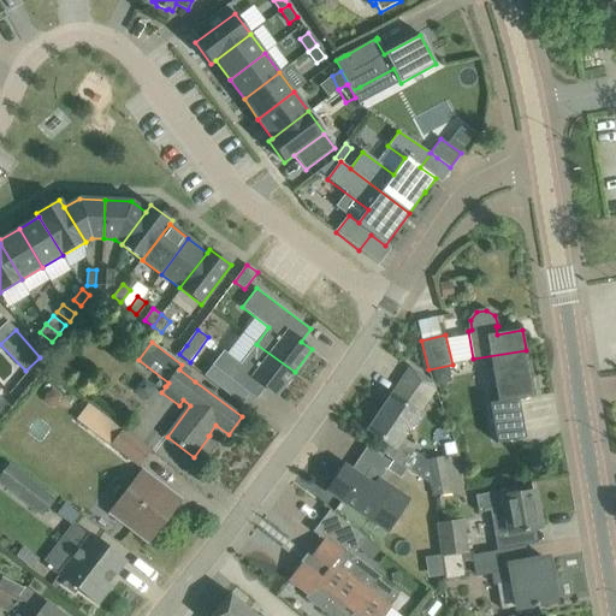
[(224,351),(212,366),(256,400),(266,388),(277,396),(295,372),(256,344),(241,363),(224,351)]
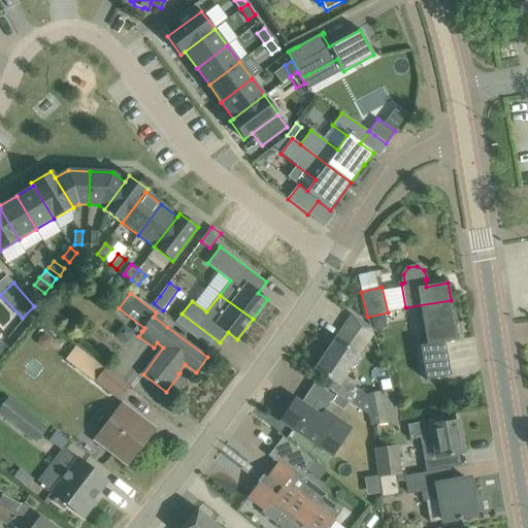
[(405,307),(406,308),(421,306),(427,344),(420,347),(426,381),(451,376),(444,342),(458,340),(451,300),(405,307)]
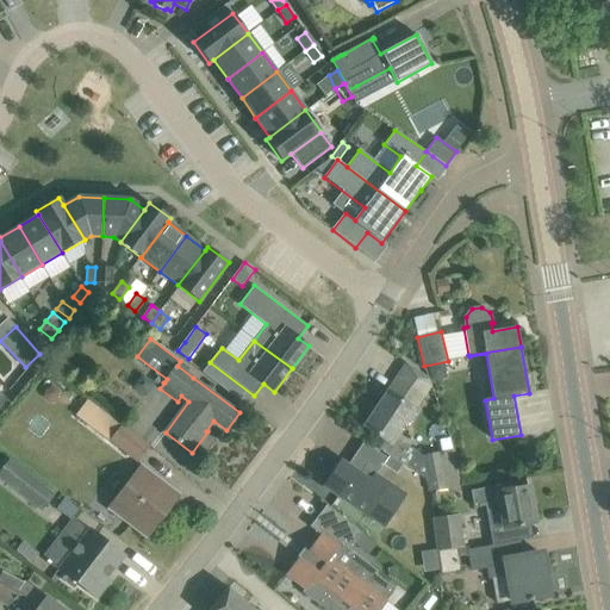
[(406,365),(365,427),(378,436),(385,440),(379,449),(384,452),(384,453),(390,455),(391,456),(397,461),(408,446),(394,436),(414,408),(423,394),(415,390),(423,375),(421,374),(406,365)]
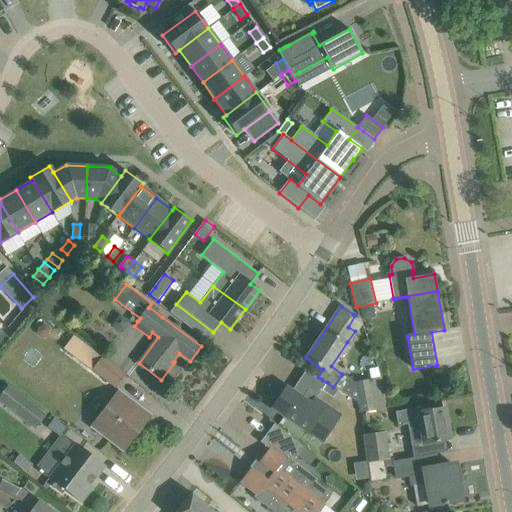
[(73,334),(63,347),(64,348),(80,360),(92,370),(114,387),(124,374),(103,357),(75,335),(73,334)]
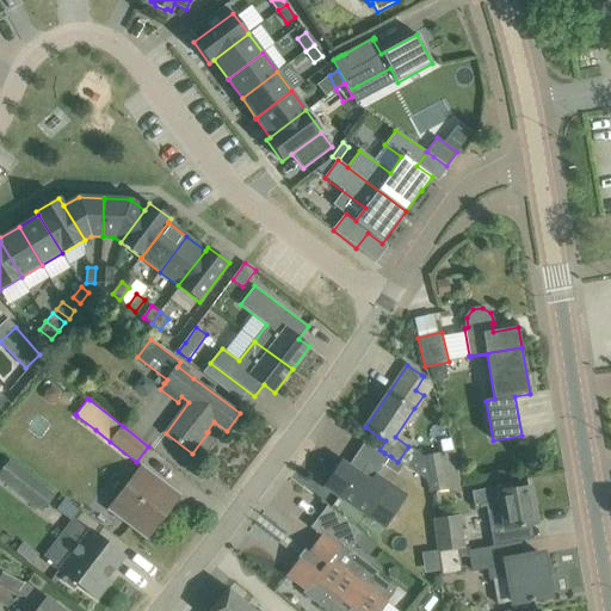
[(421,457),(429,494),(462,487),(455,450),(421,457)]
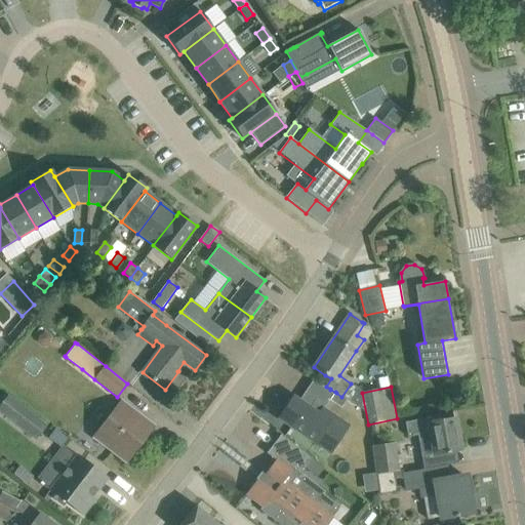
[(334,393),(329,400),(341,408),(347,400),(341,397),(336,393),(335,392),(334,393)]
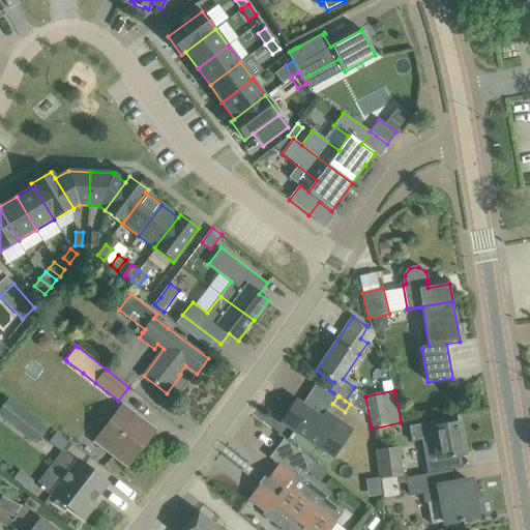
[(297,401),(283,422),(308,440),(331,455),(336,448),(350,429),(327,413),(323,418),(297,401)]
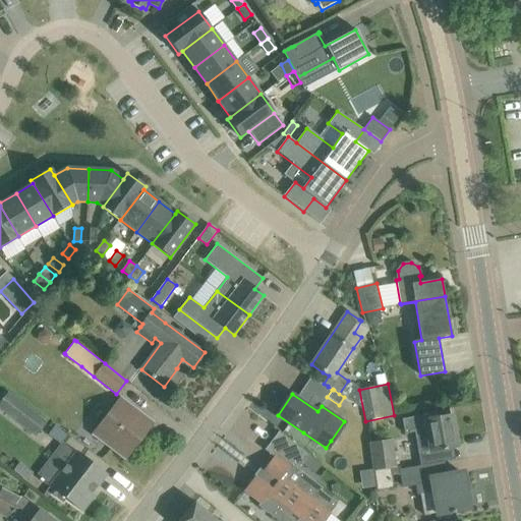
[(15,401),(3,416),(33,439),(45,423),(15,401)]
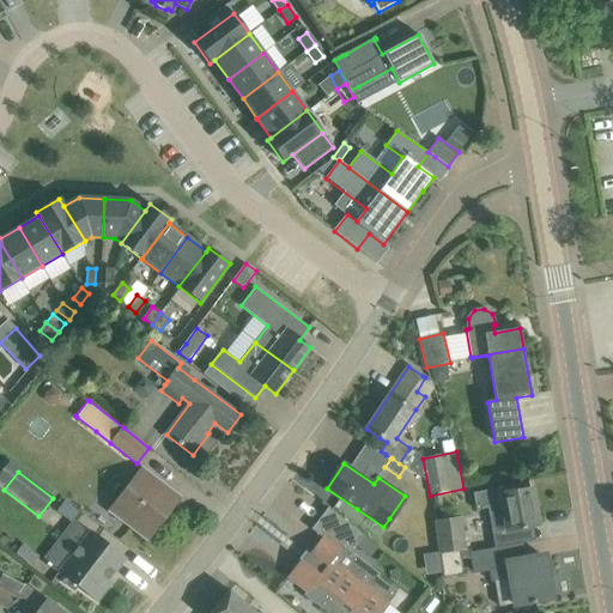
[(176,498),(157,484),(143,472),(113,510),(147,536),(176,498)]
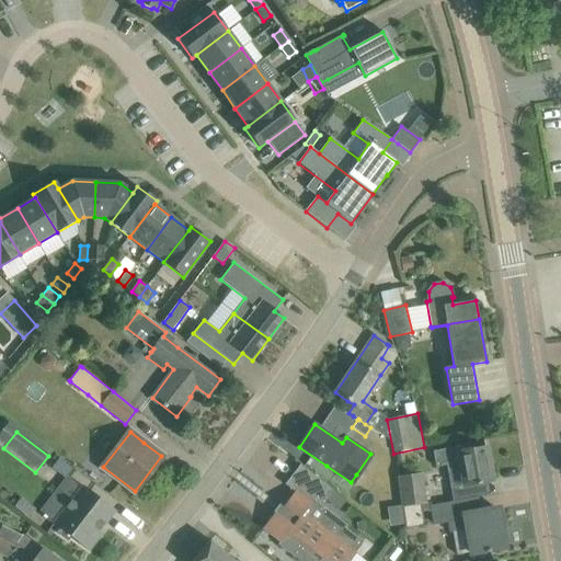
[(453,448),(434,451),(436,467),(446,465),(450,488),(465,485),(477,483),(477,485),(480,484),(480,483),(488,481),(492,481),(487,447),(474,449),(473,444),(453,448)]
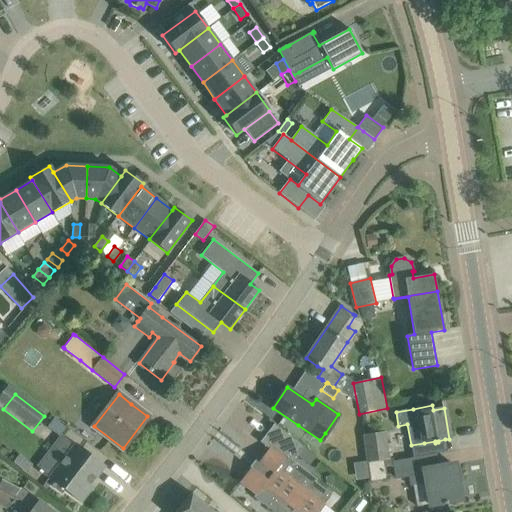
[(254,497),(273,511),(319,511),(325,506),(324,505),(331,496),(313,482),(315,479),(293,461),(304,446),(275,423),(260,442),(269,449),(253,469),(251,468),(240,482),(256,494),(254,497)]
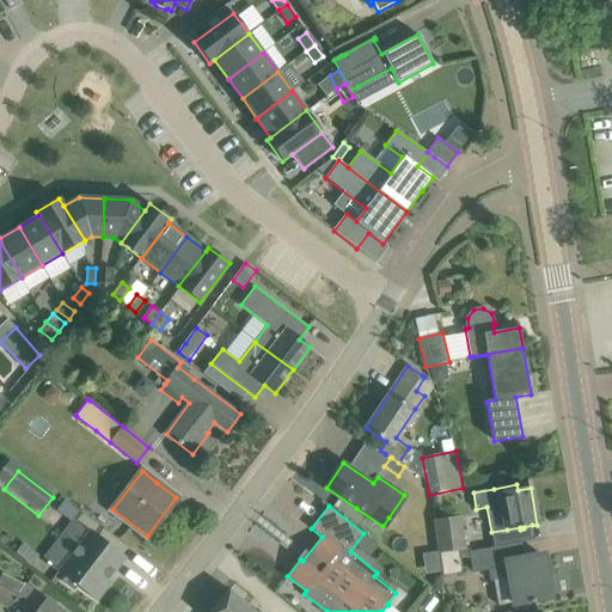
[(459,550),(465,550),(460,516),(433,520),(438,554),(439,554),(460,551),(459,550)]
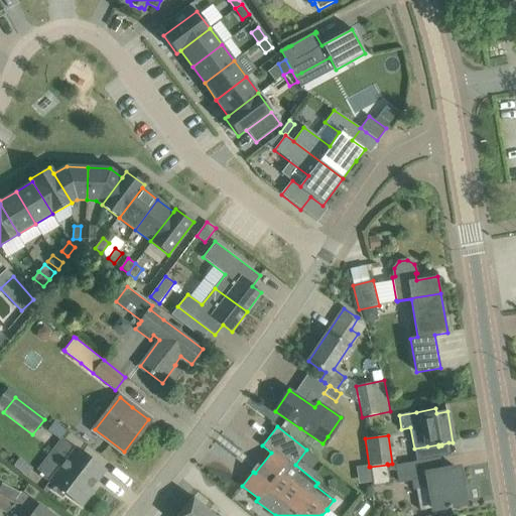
[(55,487),(53,490),(62,498),(66,494),(82,507),(94,491),(92,489),(106,470),(77,446),(49,482),(55,487)]
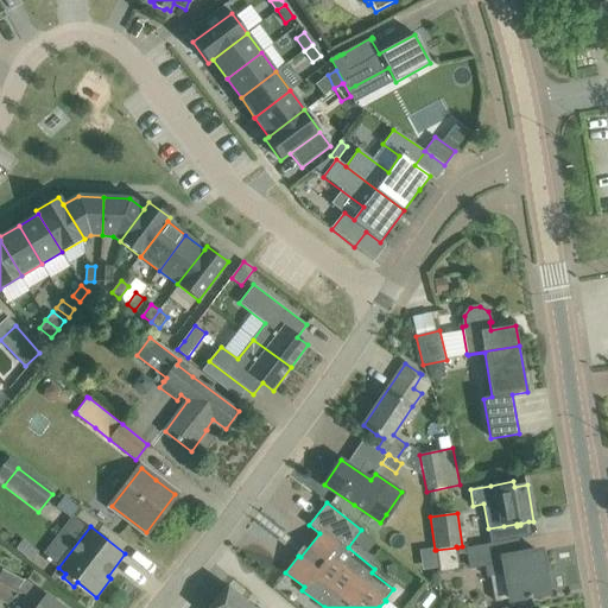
[(466,550),(469,570),(485,567),(487,577),(491,577),(494,601),(511,599),(512,602),(531,599),(531,597),(546,594),(539,551),(520,555),(518,540),(466,550)]
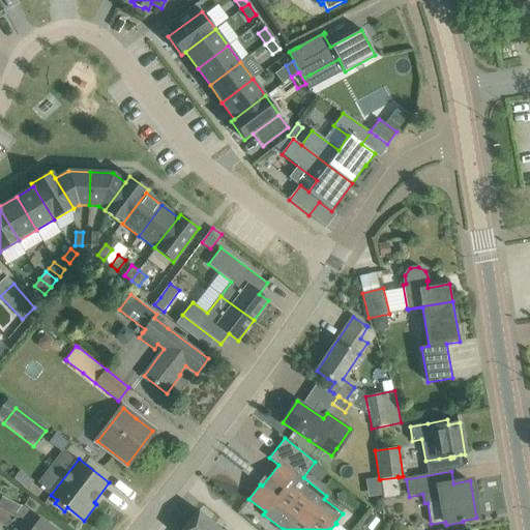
[(401,497),(399,477),(380,479),(383,499),(401,497)]
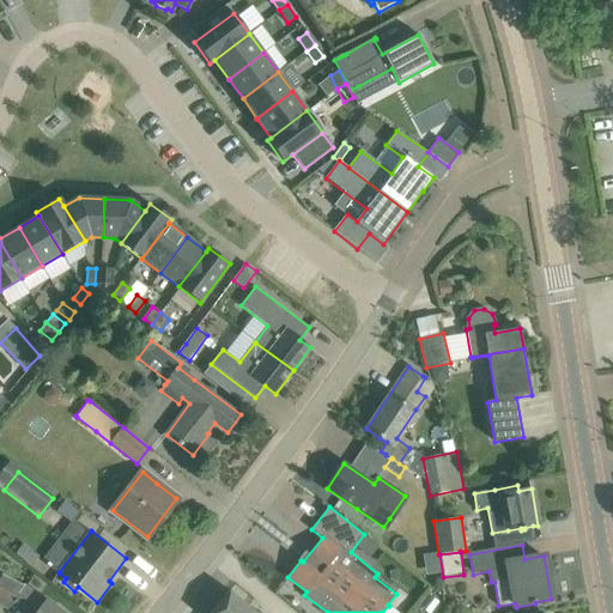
[(46,602),(24,587),(1,575),(0,577),(0,604),(8,610),(13,602),(26,612),(62,612),(47,601),(46,602)]
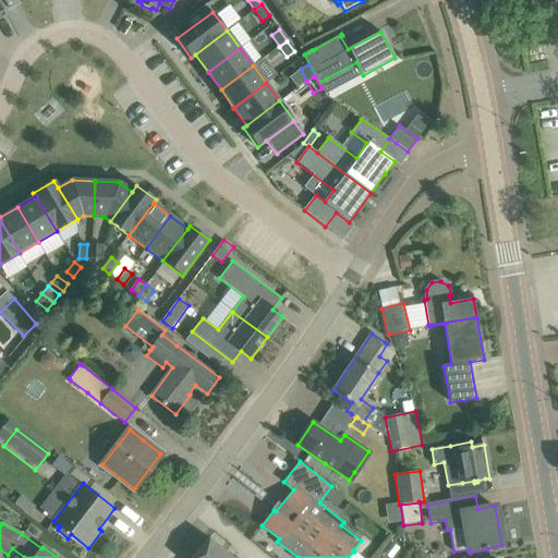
[(232,557),(209,537),(191,557),(232,557)]
